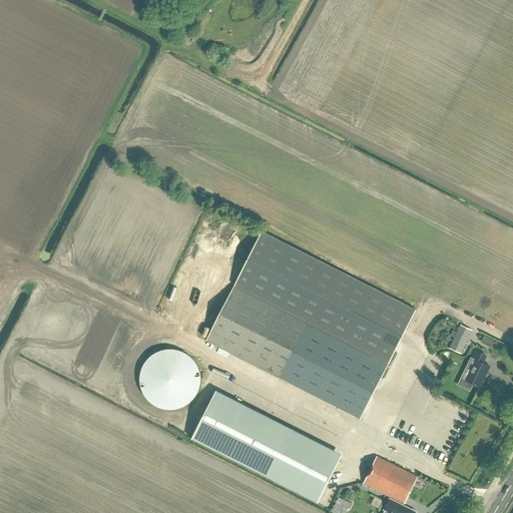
[(361,419),(416,309),(263,232),(208,341),(361,419)]
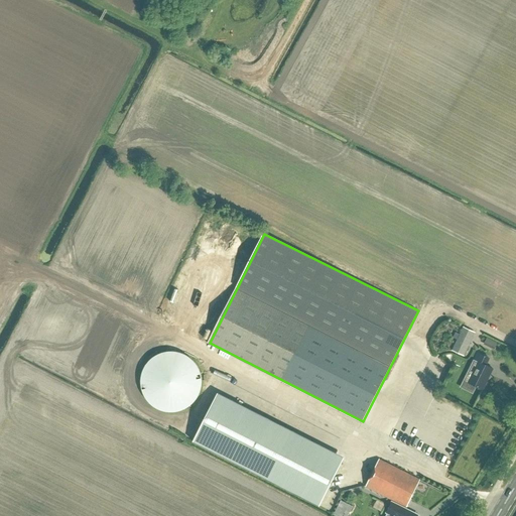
[(453,350),(465,356),(470,344),(458,339),(453,350)]
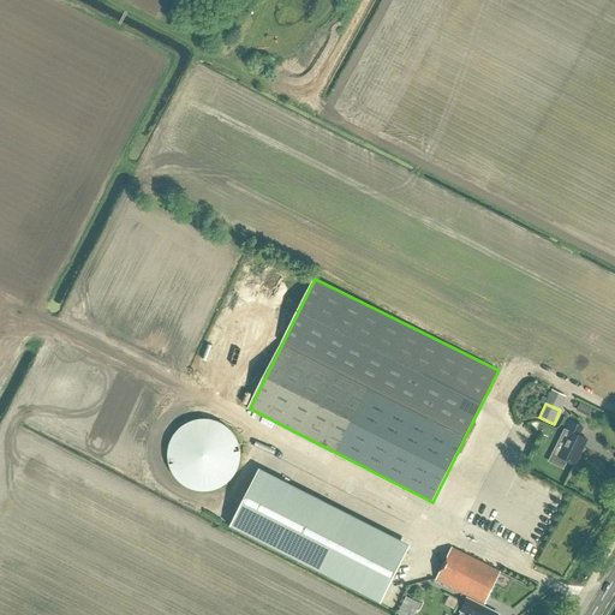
[(177,433),(173,436),(171,442),(168,447),(168,453),(168,459),(169,464),(171,470),(173,475),(177,479),(181,483),(185,487),(191,489),(196,490),(202,491),(208,491),(213,490),(219,488),(224,485),(228,482),(232,478),(236,473),(238,469),(239,463),(240,458),(240,452),(239,446),(237,441),(234,436),(231,431),(227,428),(222,424),(218,422),(212,419),(207,419),(201,419),(195,421),(190,422),(185,424),(180,428),(177,433)]
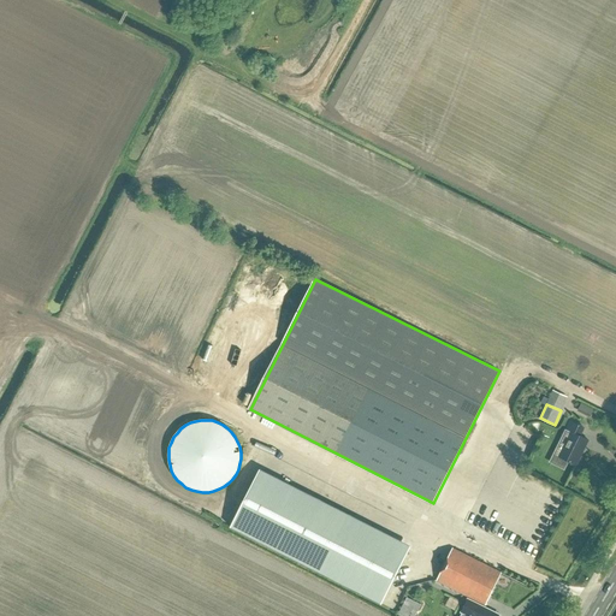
[(576,466),(588,440),(580,436),(584,428),(570,421),(566,431),(570,433),(558,456),(576,466)]
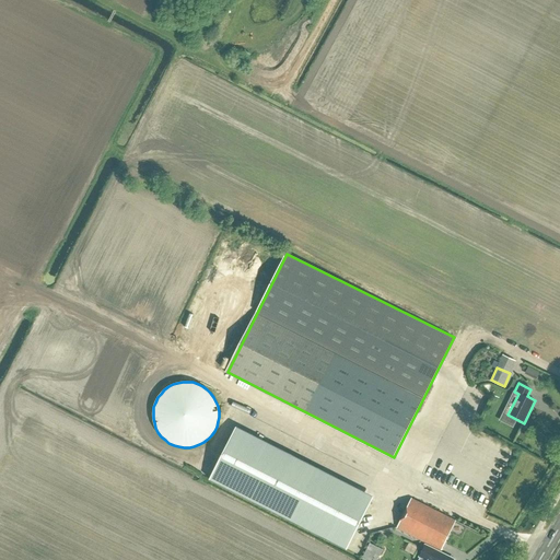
[(347,549),(372,500),(248,438),(223,486),(347,549)]
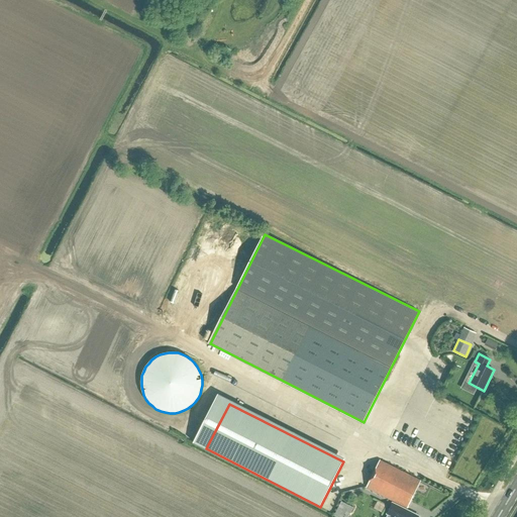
[(408,507),(422,479),(382,458),(368,486),(408,507)]
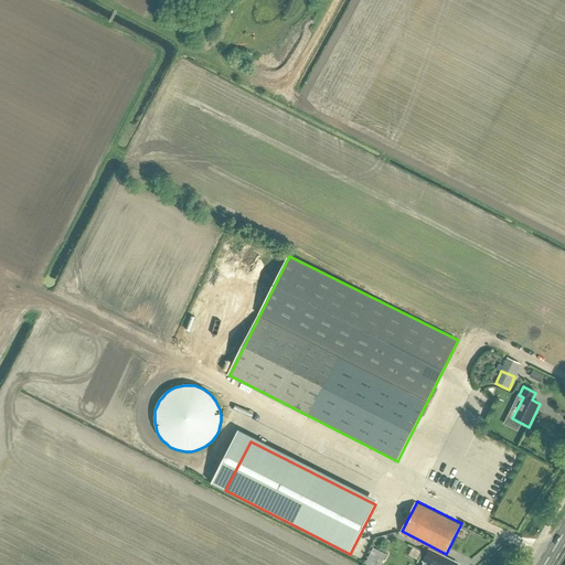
[(443,564),(446,558),(432,552),(426,563),(429,564),(443,564)]
